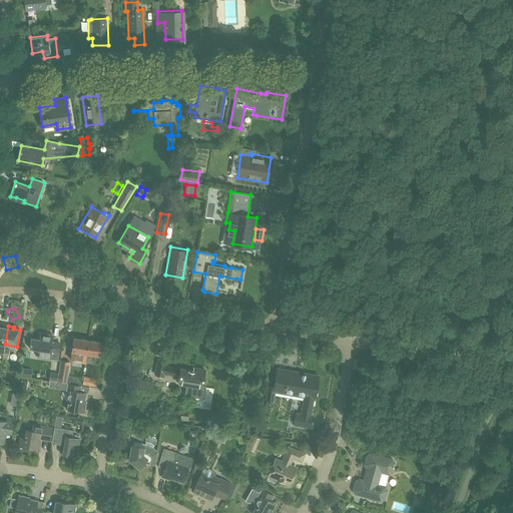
[(58,359),(60,343),(52,342),(52,341),(51,341),(52,334),(39,332),(38,339),(31,338),(29,348),(38,349),(37,357),(44,357),(50,358),(58,359)]
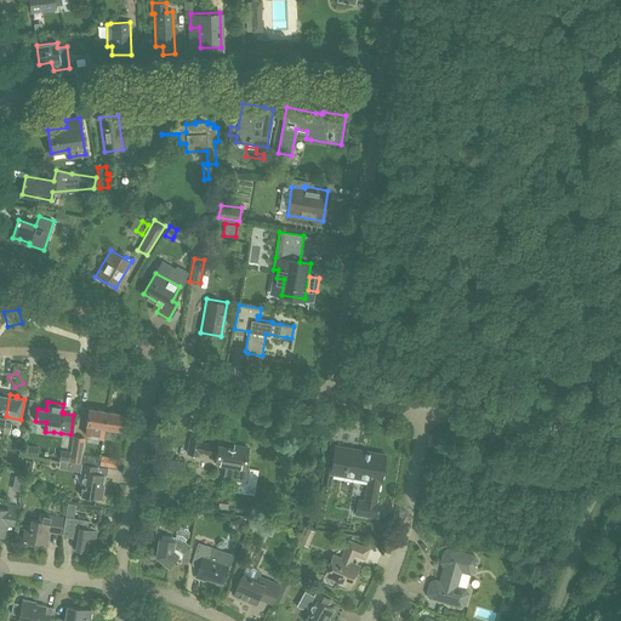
[(86,423),(92,425),(91,432),(103,434),(107,411),(89,408),(86,423)]
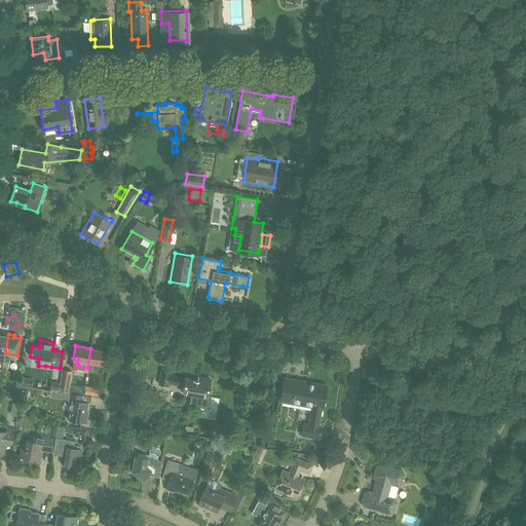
[(90,348),(87,368),(97,369),(98,363),(104,364),(106,350),(90,348)]
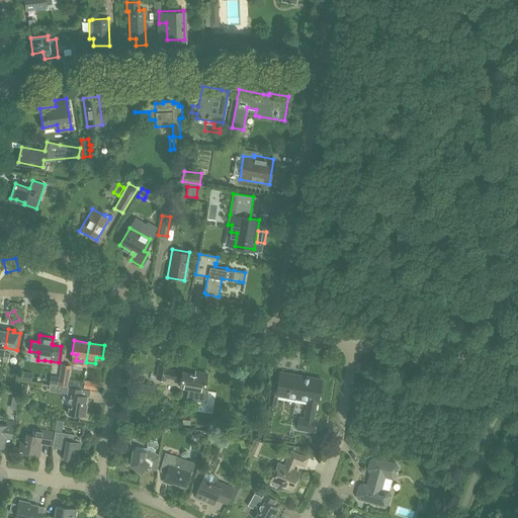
[(152,363),(140,361),(139,370),(150,372),(152,363)]
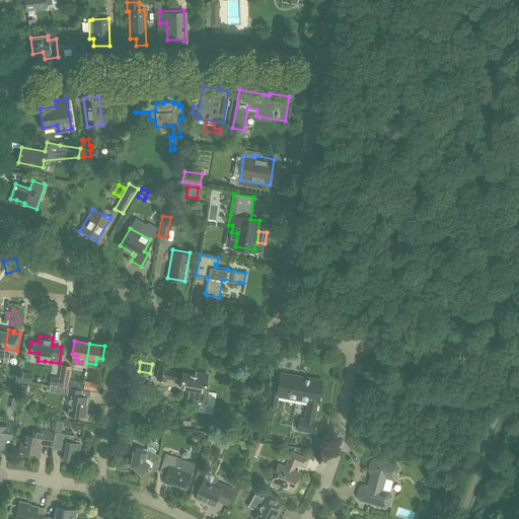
[(67,386),(70,366),(61,364),(58,384),(67,386)]
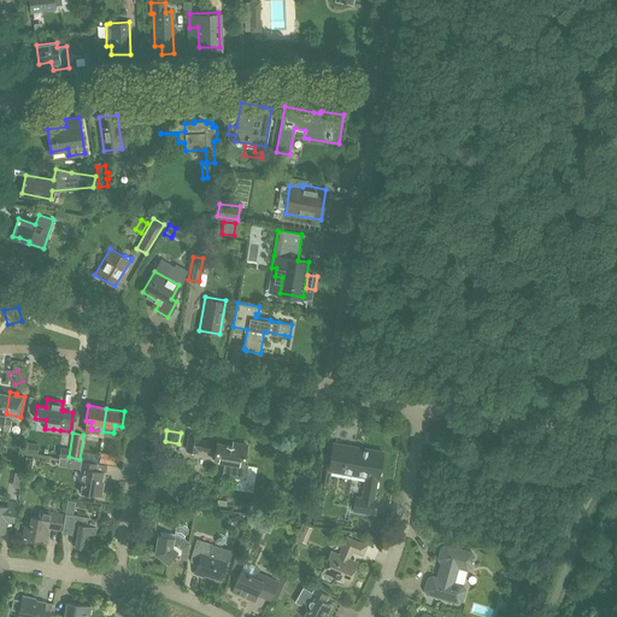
[(213,459),(231,463),(230,469),(242,471),(242,465),(246,445),(233,442),(231,446),(199,440),(199,436),(189,435),(187,451),(197,452),(197,448),(215,452),(213,459)]
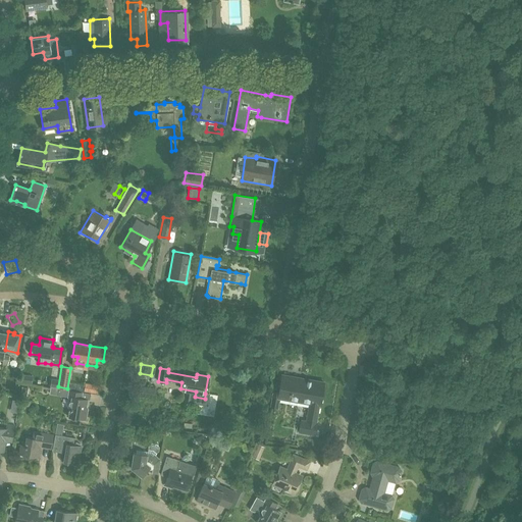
[(272,392),(269,407),(277,408),(279,399),(309,404),(306,421),(301,420),(299,432),(314,435),(316,422),(319,405),(323,382),(305,379),(305,381),(281,377),(278,393),(272,392)]
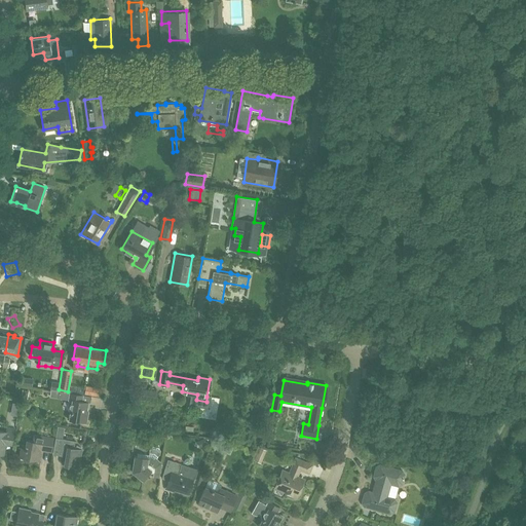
[(60,382),(51,381),(50,389),(52,389),(59,390),(60,382)]
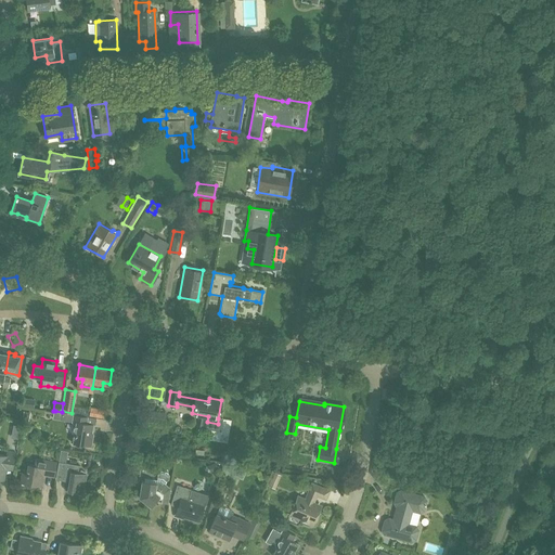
[(89,414),(104,416),(105,409),(90,407),(89,414)]
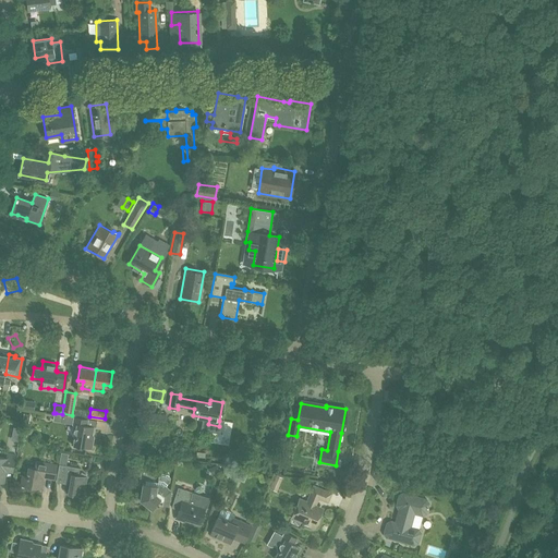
[(62,414),(56,413),(53,413),(52,421),(61,422),(62,414)]
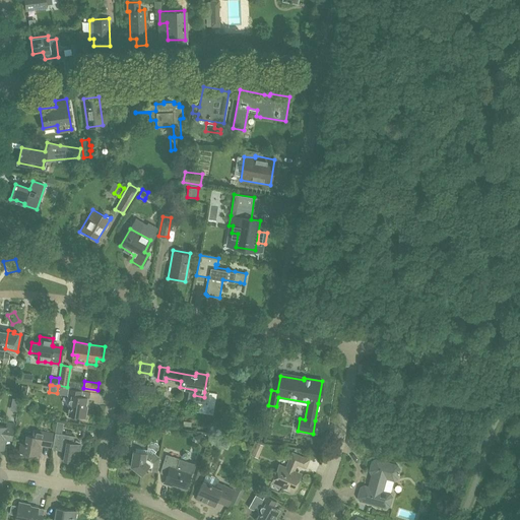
[(142,385),(141,393),(153,395),(154,387),(142,385)]
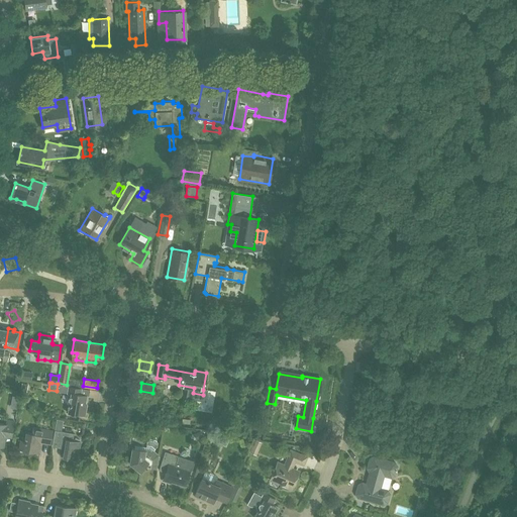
[(85,416),(87,407),(85,407),(87,395),(81,394),(82,389),(68,386),(67,394),(70,394),(70,397),(71,398),(70,404),(68,405),(67,413),(85,416)]
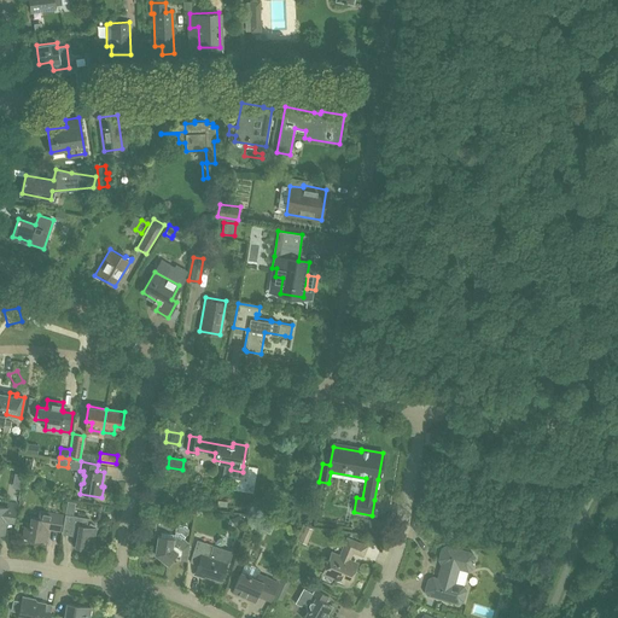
[(309,512),(312,499),(303,497),(302,512),(309,512)]
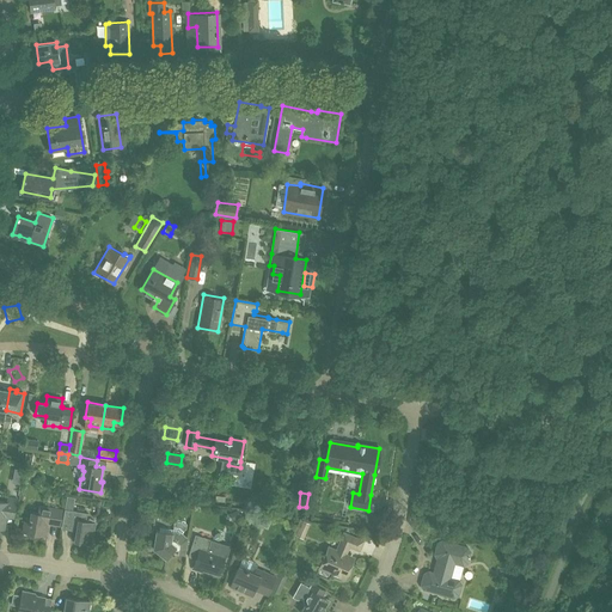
[(0,527),(4,528),(5,515),(13,516),(16,500),(7,499),(7,502),(0,501),(0,527)]
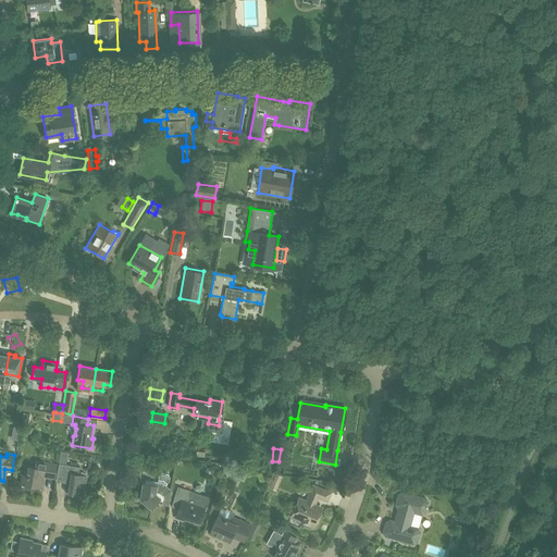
[(53,478),(57,463),(36,460),(34,468),(28,467),(26,475),(22,474),(21,484),(40,487),(42,475),(53,478)]
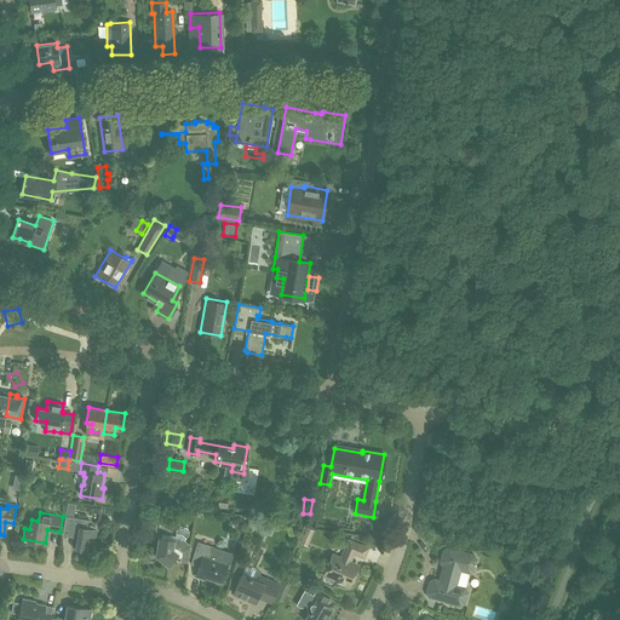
[(73,517),(67,546),(92,551),(93,546),(95,546),(95,544),(93,543),(96,530),(96,527),(90,524),(89,526),(87,526),(89,520),(73,517)]
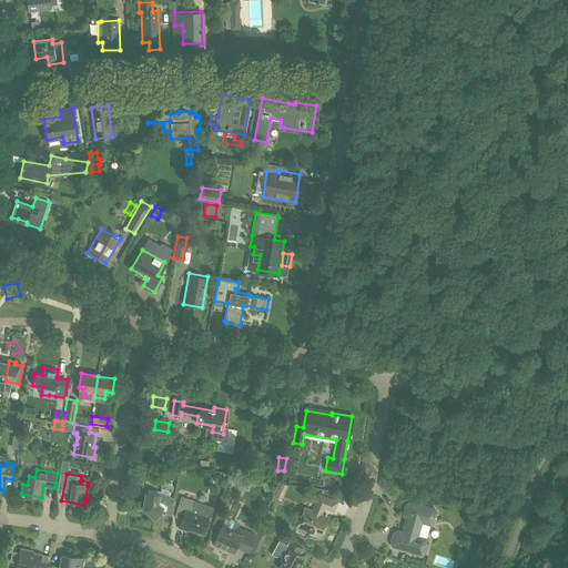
[(220,474),(213,476),(216,483),(223,479),(220,474)]
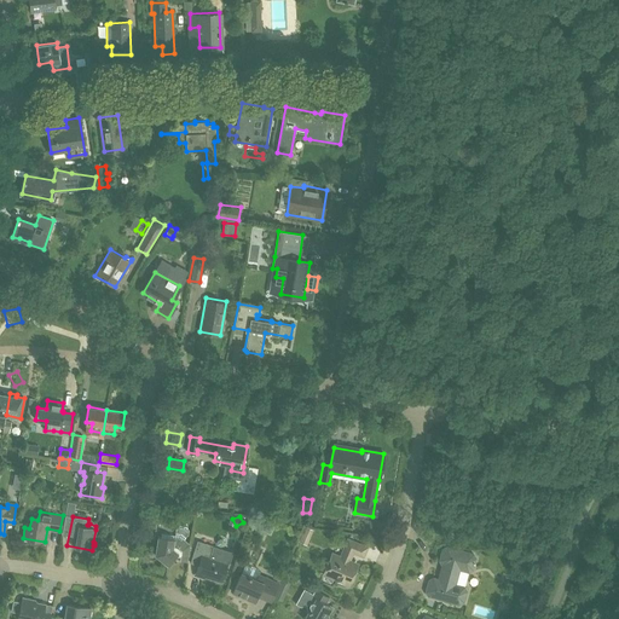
[(254,516),(250,524),(260,527),(262,520),(254,516)]
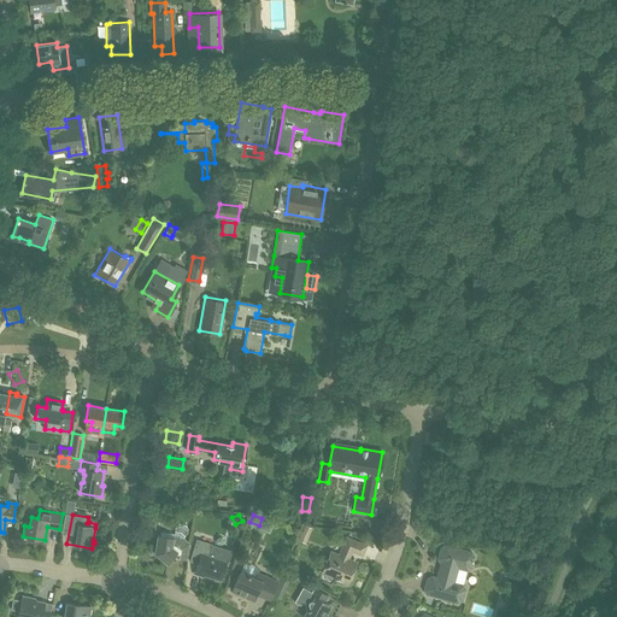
[(157,534),(154,553),(166,564),(175,553),(176,553),(177,553),(178,553),(180,552),(180,553),(180,559),(187,560),(189,542),(183,538),(187,533),(187,534),(188,528),(187,526),(182,523),(178,523),(175,528),(175,534),(160,532),(160,535),(157,534)]
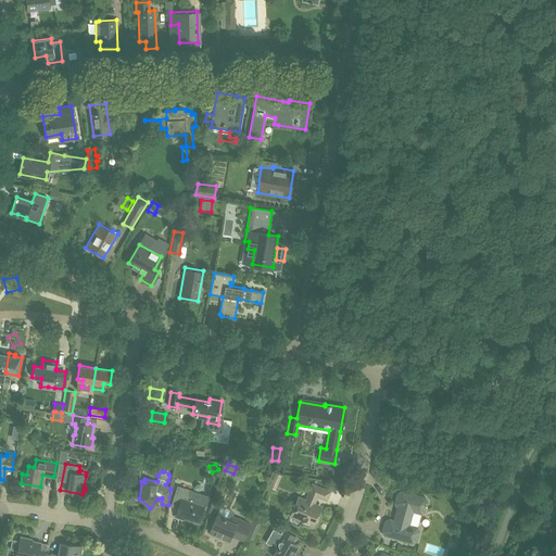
[(274,472),(268,487),(276,490),(281,476),(274,472)]
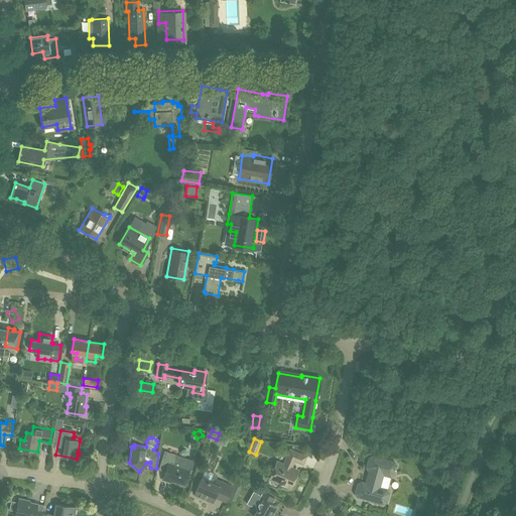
[(291,487),(297,472),(290,469),(296,453),(289,449),(283,466),(276,462),(269,478),(280,483),(279,485),(285,487),(286,485),(291,487)]
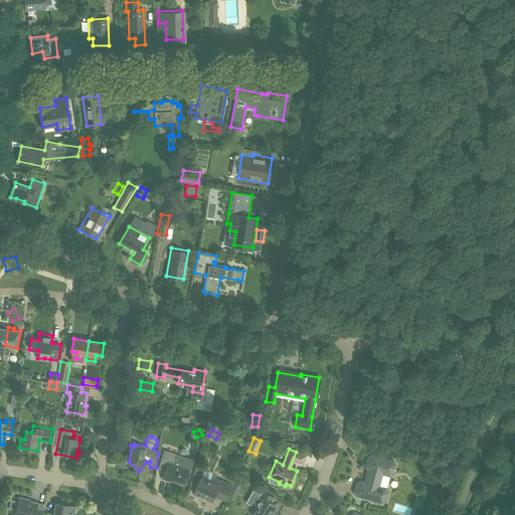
[(184,484),(189,469),(175,464),(178,455),(164,450),(158,468),(165,470),(162,479),(169,481),(170,479),(184,484)]
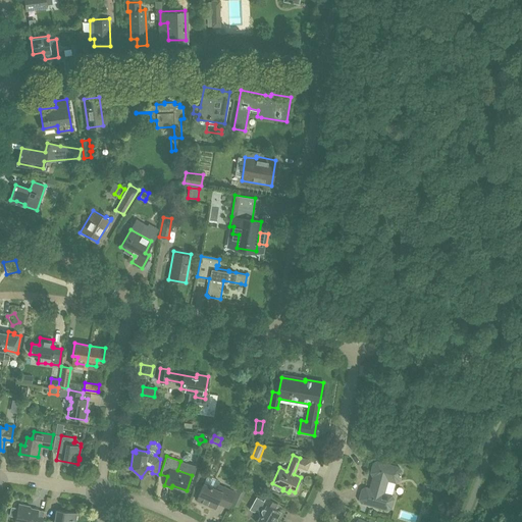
[(399,480),(401,471),(399,467),(376,461),(373,463),(370,472),(372,476),(369,488),(365,487),(361,489),(358,499),(361,503),(387,510),(390,508),(394,499),(392,494),(384,492),(387,480),(395,482),(399,480)]
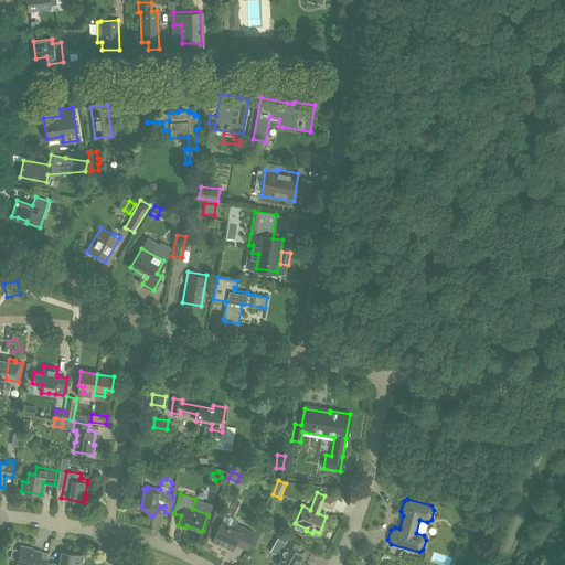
[(262,521),(255,535),(262,539),(268,524),(262,521)]
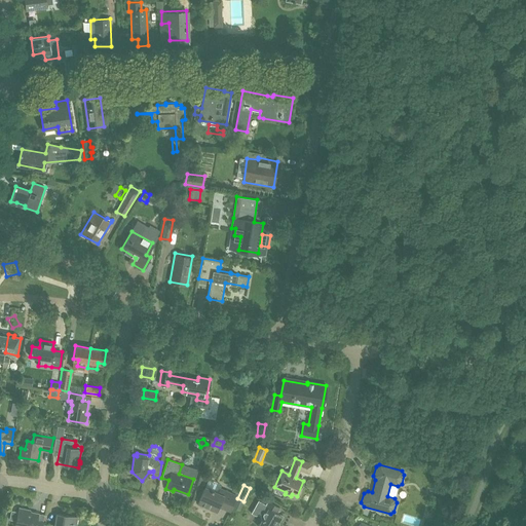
[(231,510),(236,496),(220,488),(218,493),(204,487),(197,503),(212,510),(213,508),(217,510),(219,504),(231,510)]
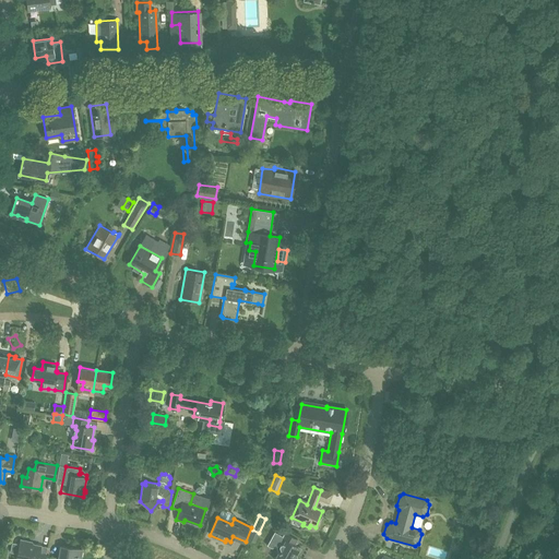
[(276,546),(277,551),(273,558),(295,558),(300,548),(295,545),(297,539),(284,532),(282,535),(274,531),(266,545),(271,547),(276,546)]
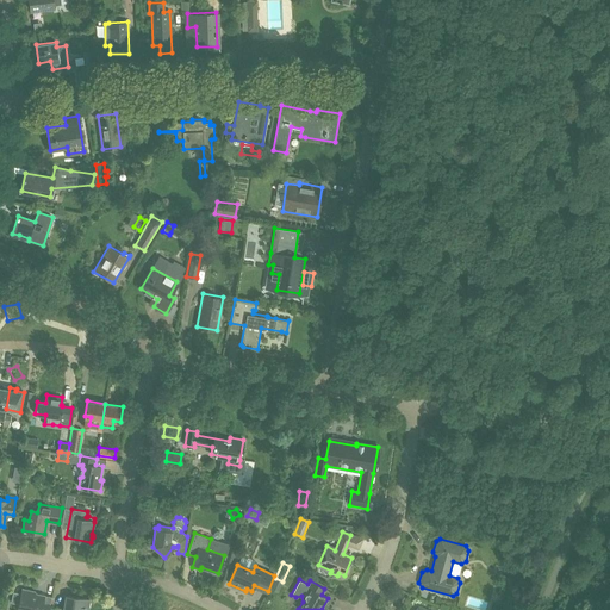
[(11,603),(18,604),(17,609),(18,609),(49,609),(50,604),(43,603),(45,595),(32,592),(32,591),(22,589),(20,593),(13,592),(11,603)]
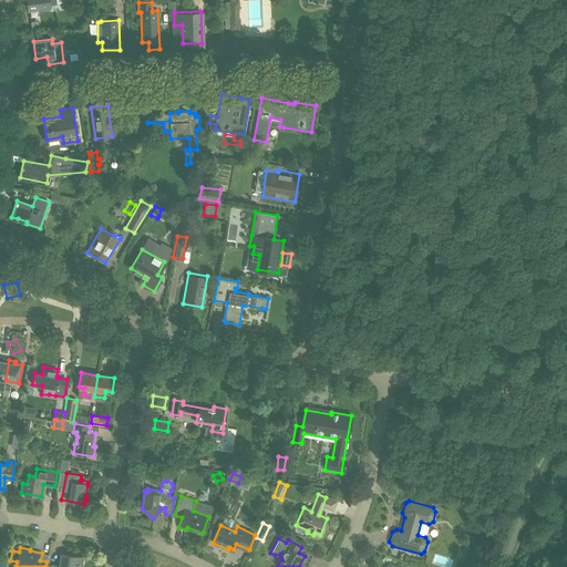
[(81,566),(83,557),(63,554),(61,566),(54,565),(53,566),(81,566)]
